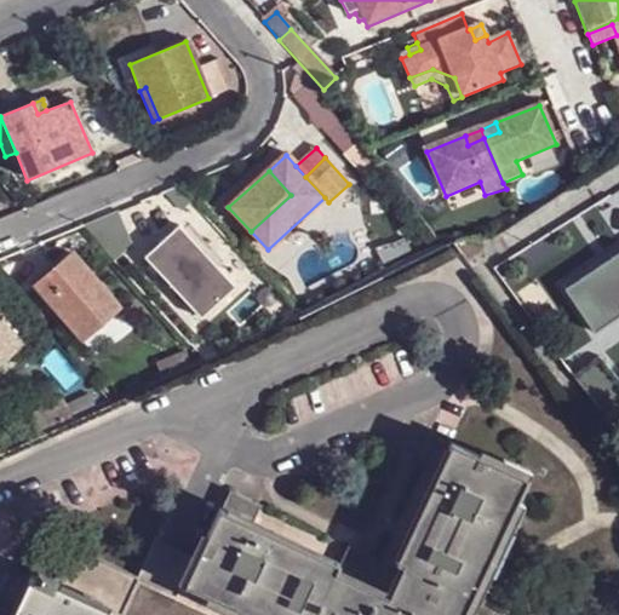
[(177,188),(166,191),(184,211),(191,203),(177,188)]
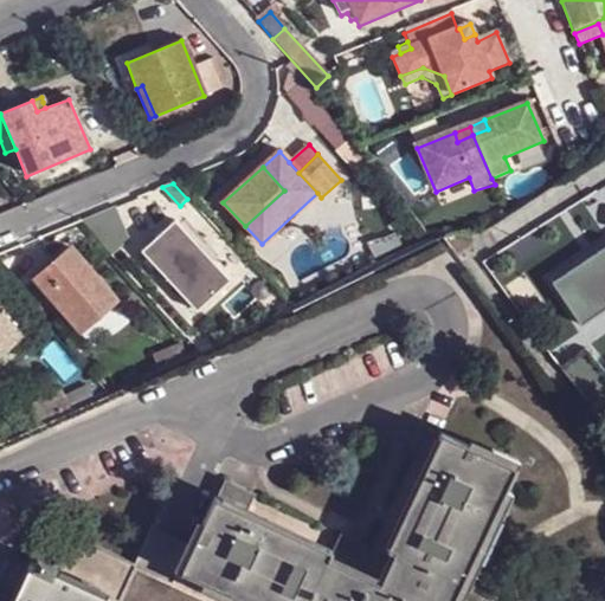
[(174,220),(140,252),(184,298),(217,267),(174,220)]
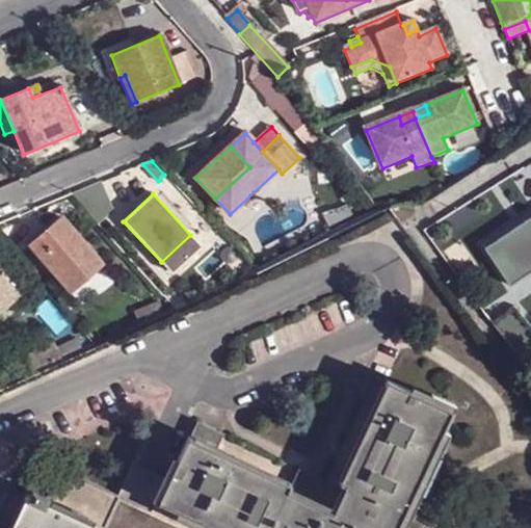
[(530,208),(530,214),(482,247),(497,267),(507,263),(512,271),(530,259),(530,203),(529,205),(530,208)]
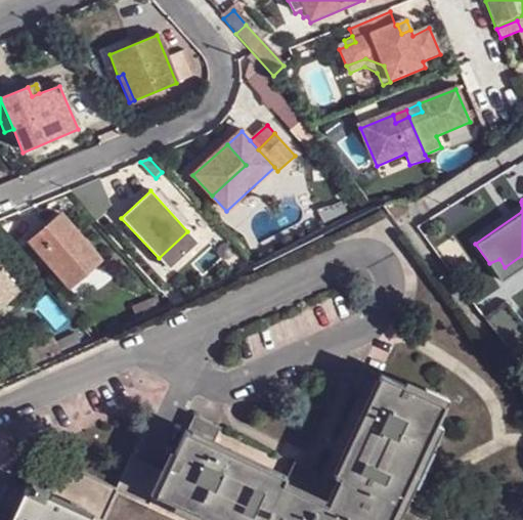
[(57,274),(89,248),(60,215),(33,239),(52,261),(49,264),(57,274)]
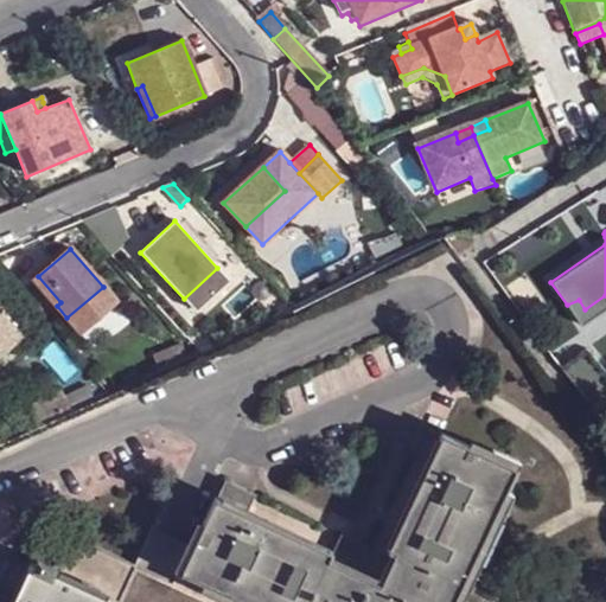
[(61,302),(38,276),(34,280),(57,306),(61,302)]
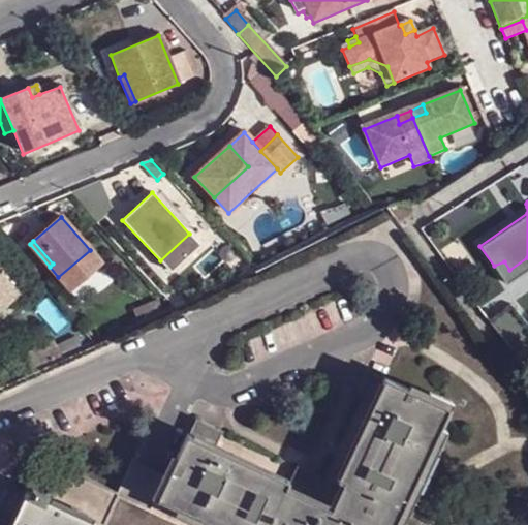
[(90,250),(58,277),(70,290),(101,263),(90,250)]
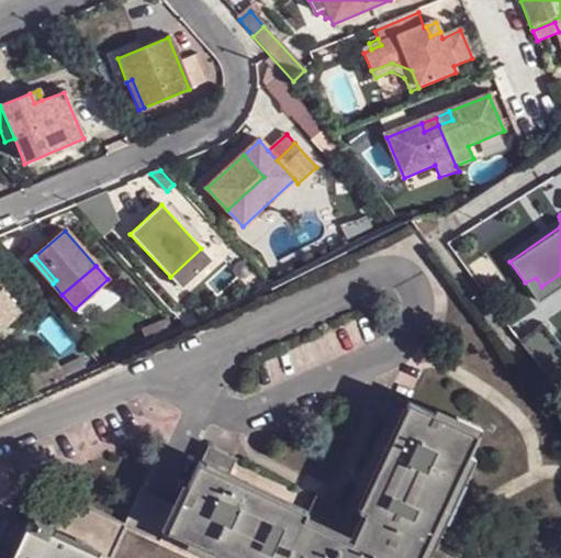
[(0,309),(10,301),(0,288),(0,309)]
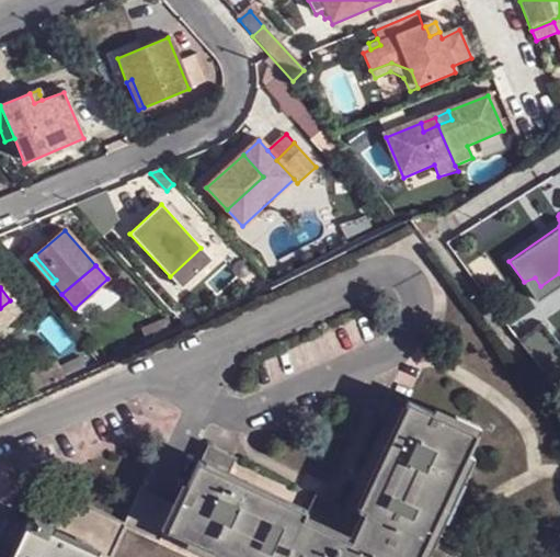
[(210,314),(226,307),(223,297),(207,305),(210,314)]
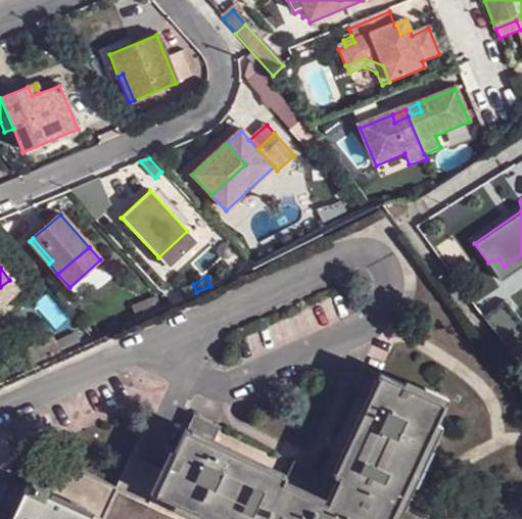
[(477,310),(508,348),(521,336),(521,321),(500,293),(477,310)]
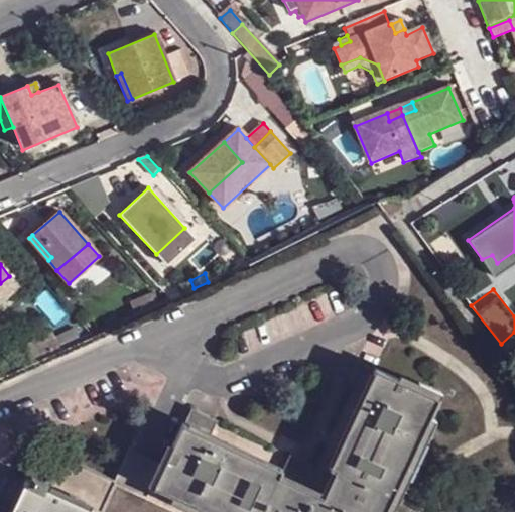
[(145,311),(159,305),(155,296),(141,300),(145,311)]
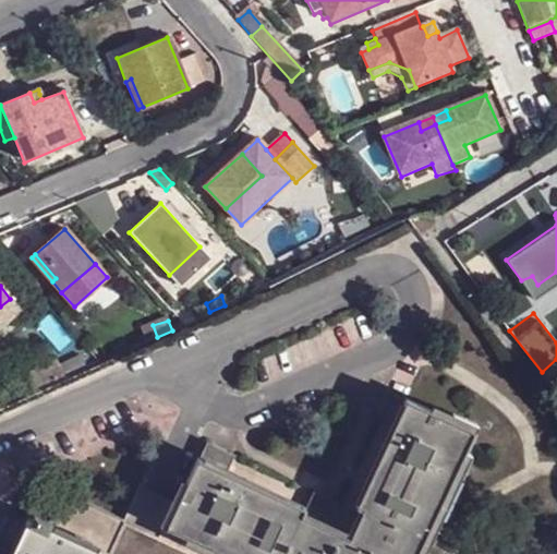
[(388,399),(376,424),(391,433),(404,407),(388,399)]
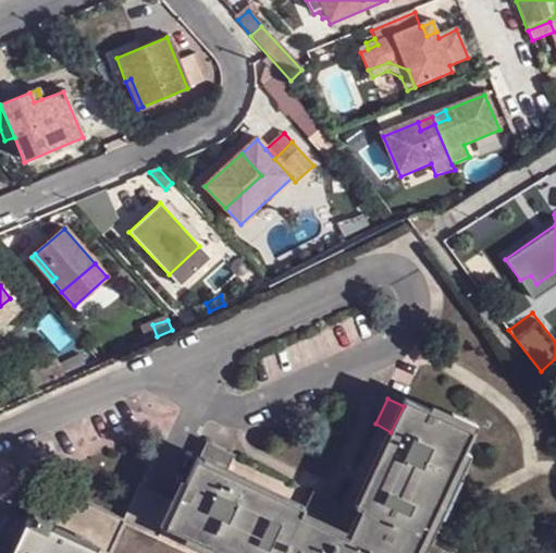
[(474,433),(406,403),(404,406),(391,432),(356,510),(362,513),(347,540),(328,531),(331,526),(304,513),(226,476),(199,463),(196,462),(176,504),(172,513),(163,531),(205,552),(418,552),(423,543),(453,479),(474,433)]
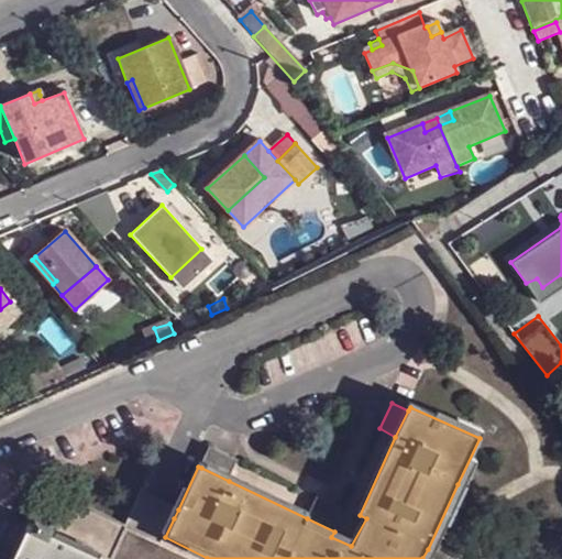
[(210,452),(201,468),(229,481),(237,464),(210,452)]
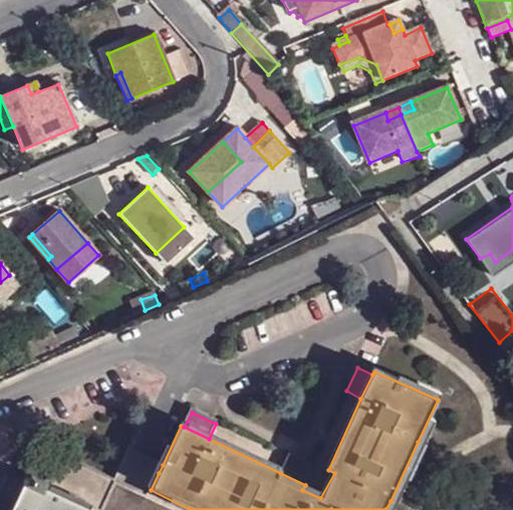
[(396,503),(424,446),(418,442),(391,501),(396,503)]
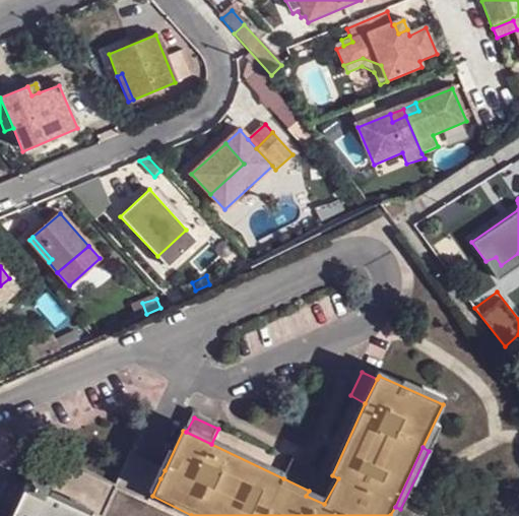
[(165,470),(132,455),(128,463),(160,478),(165,470)]
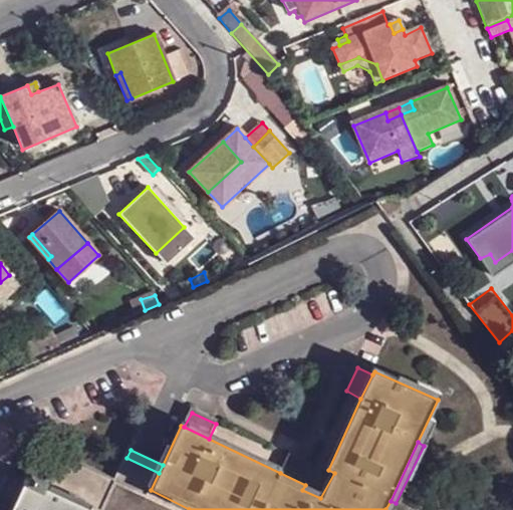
[(167,509),(146,500),(151,490),(159,473),(126,458),(114,482),(72,462),(46,481),(43,488),(86,509),(167,509)]
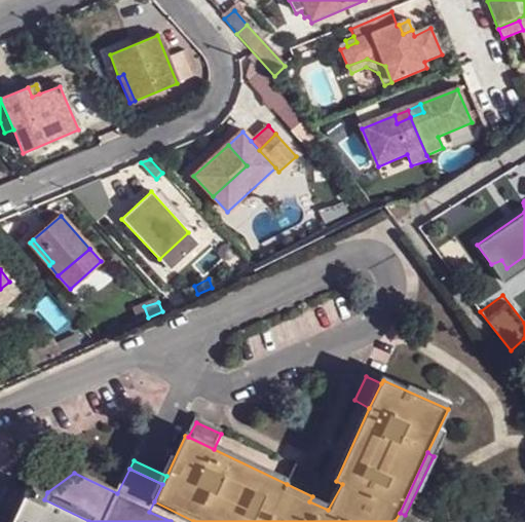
[(320,480),(295,470),(287,484),(312,496),(320,480)]
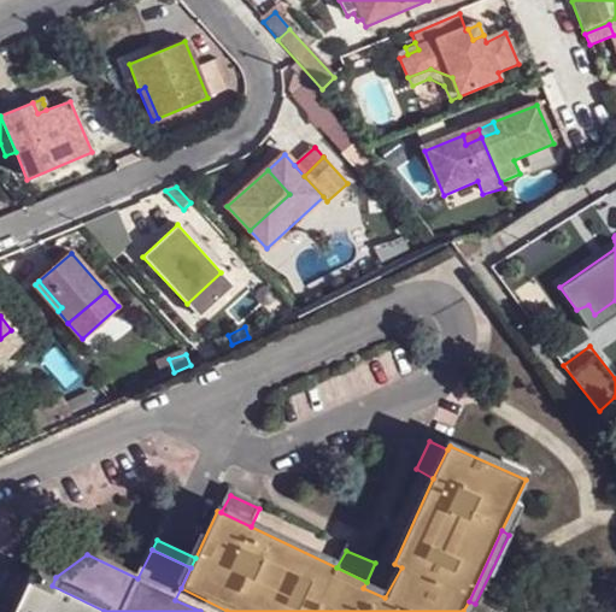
[(0,602),(17,610),(31,578),(13,570),(0,598),(0,602)]
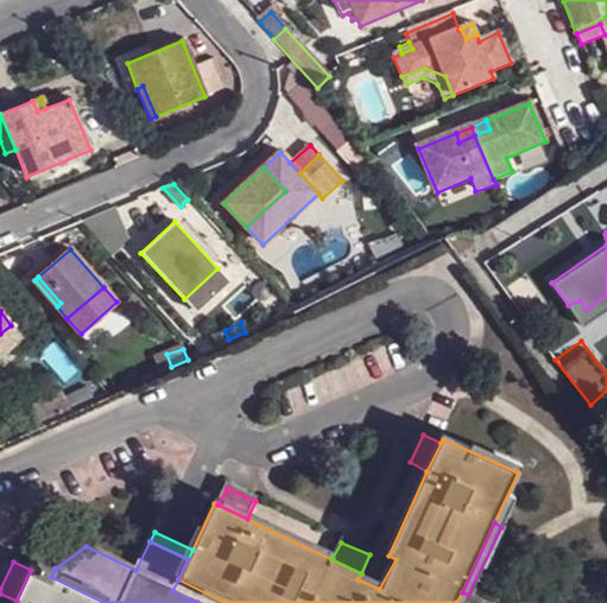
[(51,577),(55,569),(39,564),(37,569),(51,577)]
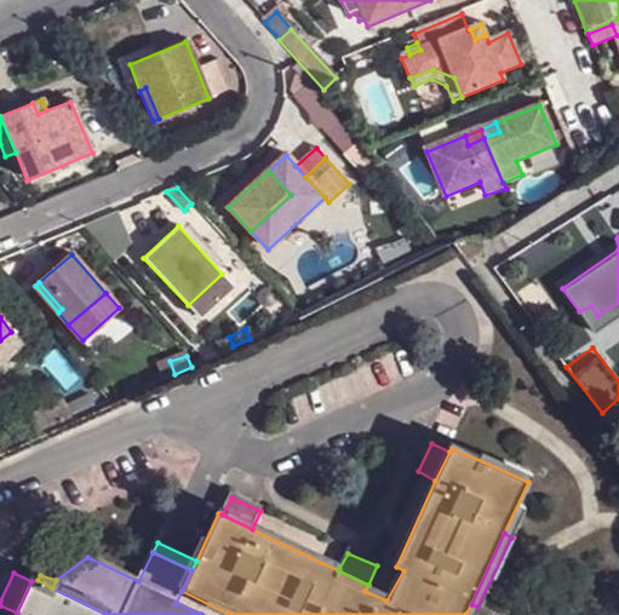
[(104,614),(52,588),(38,580),(33,579),(32,581),(17,613),(16,614),(104,614)]
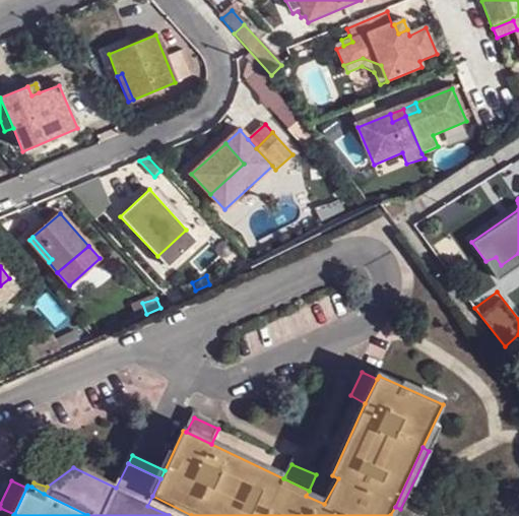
[(152,496),(147,506),(169,515),(191,515),(152,496)]
